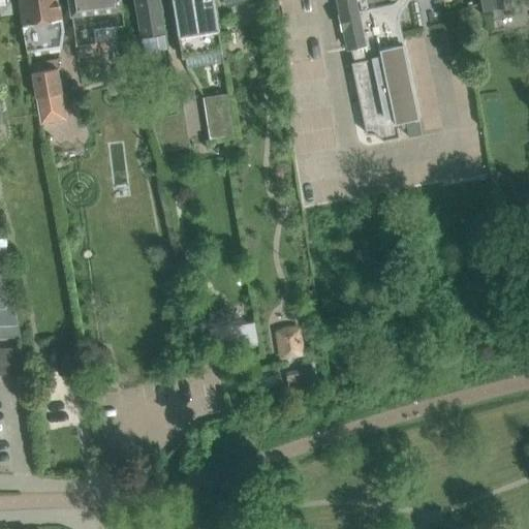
[(18,0),(25,36),(27,52),(61,47),(63,31),(57,0),(18,0)]
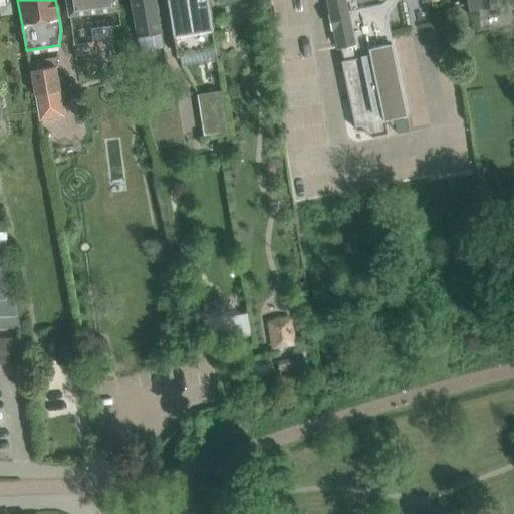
[(115,0),(66,0),(73,42),(92,40),(90,27),(118,24),(115,0)]
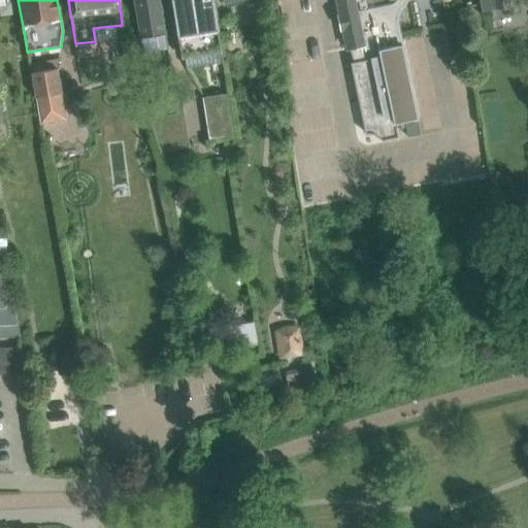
[(145,0),(133,0),(144,70),(157,68),(145,0)]
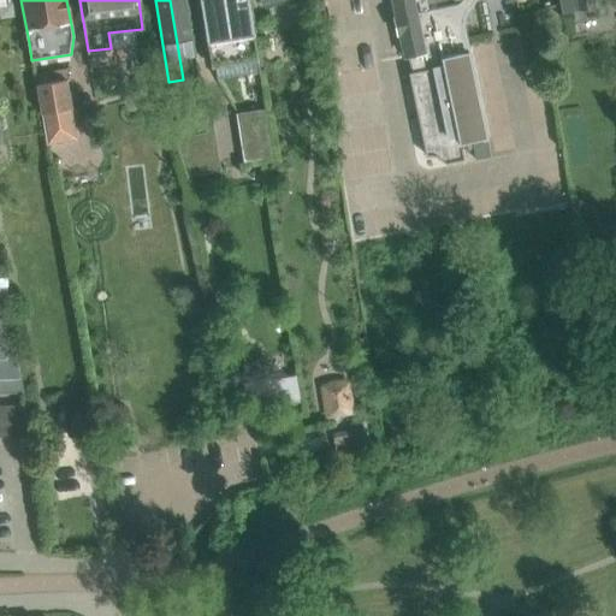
[(185,0),(170,0),(183,80),(199,77),(185,0)]
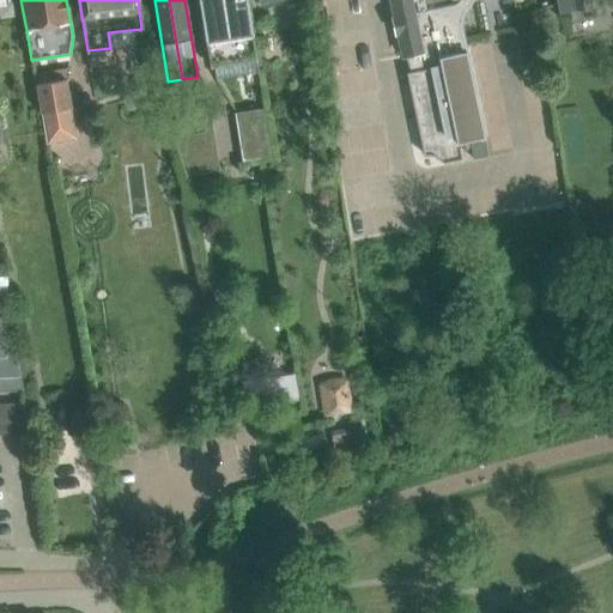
[(256,49),(247,0),(200,0),(201,7),(206,6),(207,17),(202,17),(210,56),(256,49)]
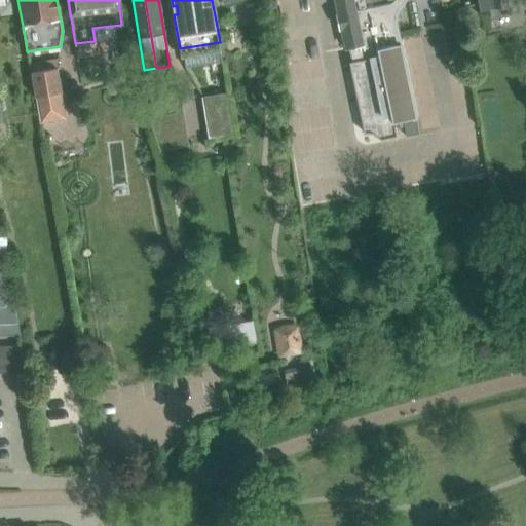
[(351,61),(348,62),(364,133),(369,132),(372,133),(379,138),(382,138),(384,138),(397,136),(393,121),(403,120),(406,137),(419,134),(397,25),(396,17),(396,13),(400,7),(406,0),(392,0),(393,0),(390,2),(388,4),(357,10),(354,0),(335,0),(339,14),(337,14),(340,29),(342,29),(346,48),(348,48),(351,61)]
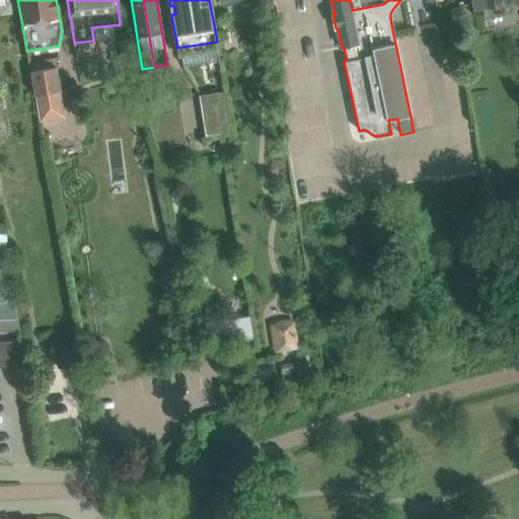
[(471,0),(472,5),(473,11),(502,5),(500,0),(471,0)]
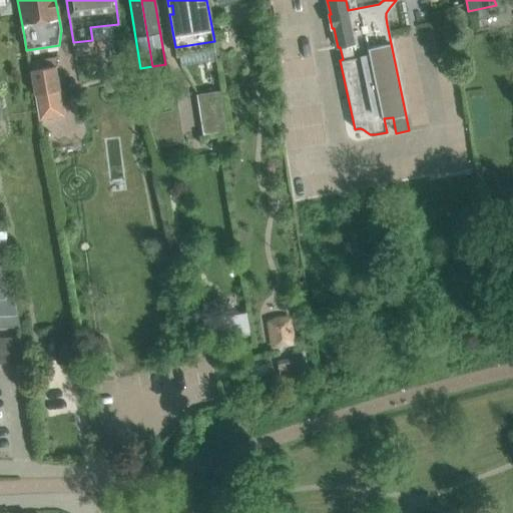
[(433,2),(422,4),(425,14),(435,12),(433,2)]
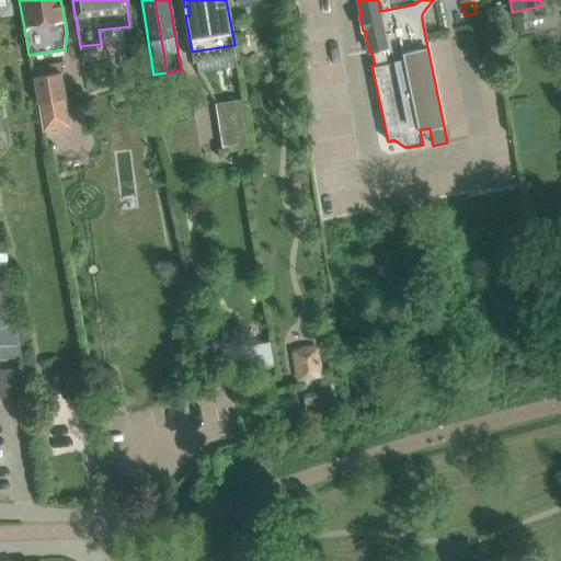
[(34,79),(43,130),(70,125),(61,73),(34,79)]
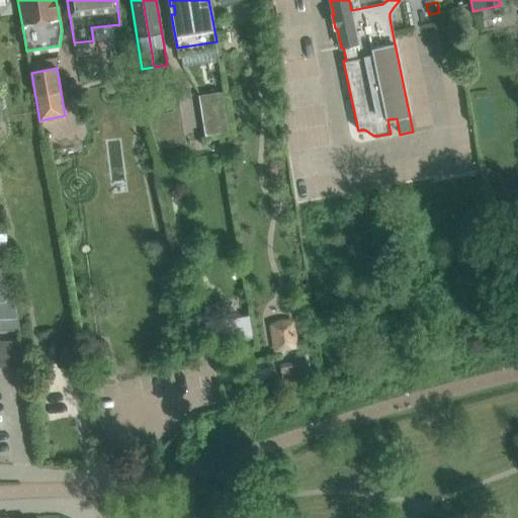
[(157,148),(187,142),(181,107),(151,112),(157,148)]
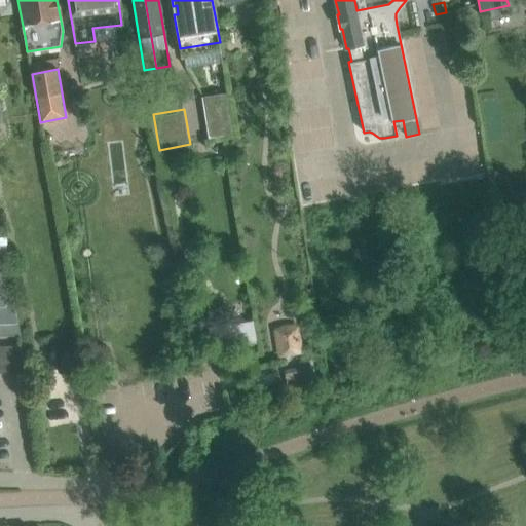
[(0,324),(17,324),(13,297),(5,297),(4,263),(0,263),(0,324)]
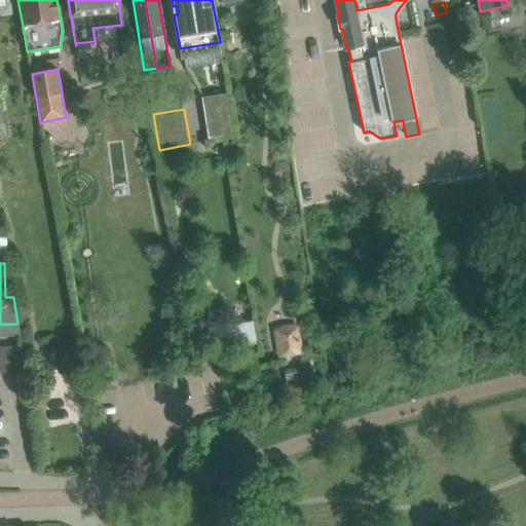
[(254,322),(224,326),(227,346),(257,342),(254,322)]
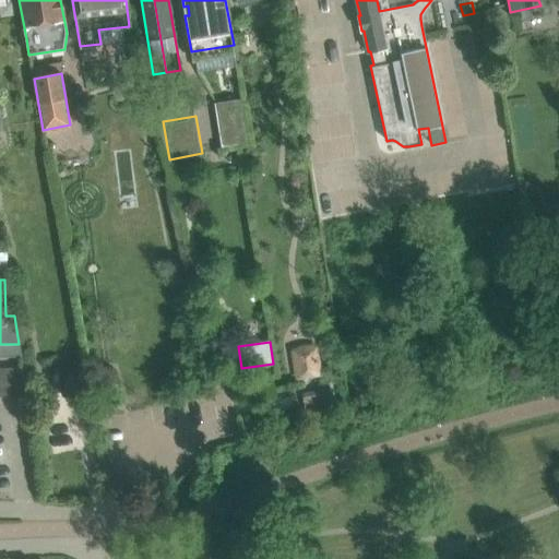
[(0,357),(21,357),(19,344),(0,344),(0,357)]
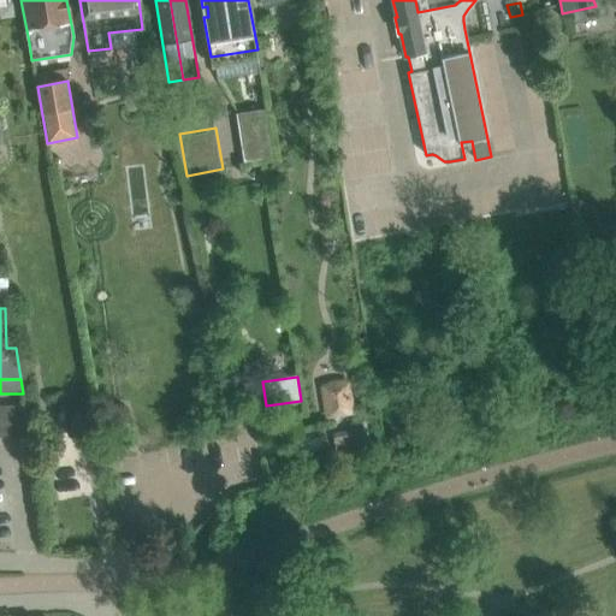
[(355,415),(351,396),(350,381),(325,386),(330,418),(337,420),(349,418),(355,415)]
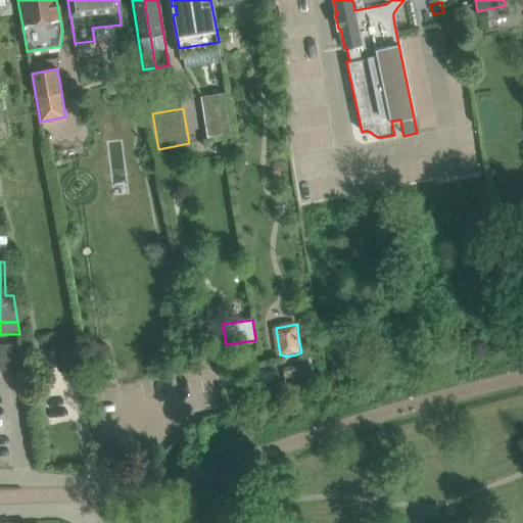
[(9,344),(0,344),(0,371),(9,371),(9,344)]
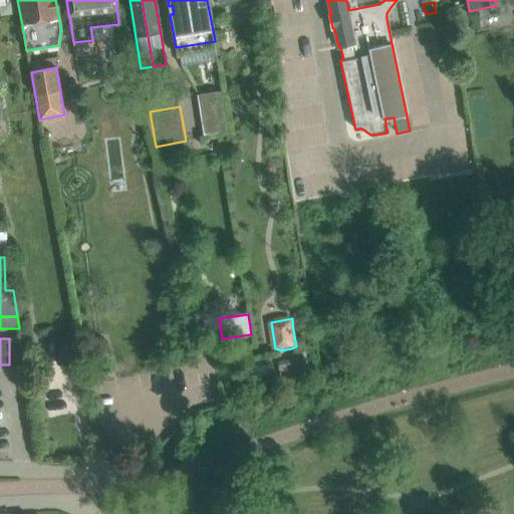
[(21,338),(9,338),(9,364),(25,364),(21,338)]
